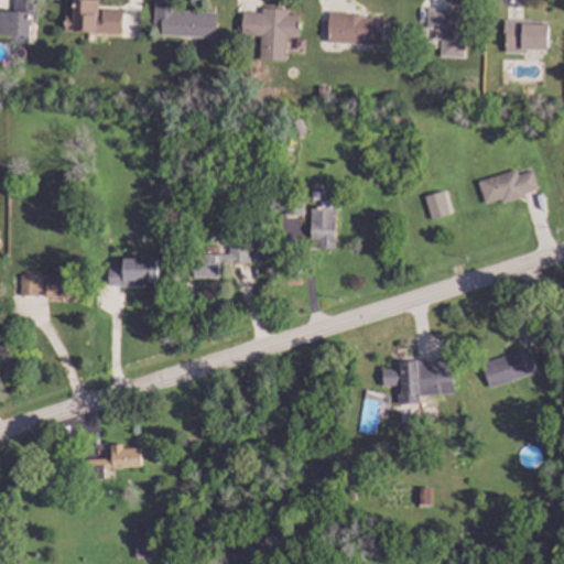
[(0,10),(0,35),(28,36),(28,17),(36,17),(36,0),(12,0),(12,11),(0,10)]
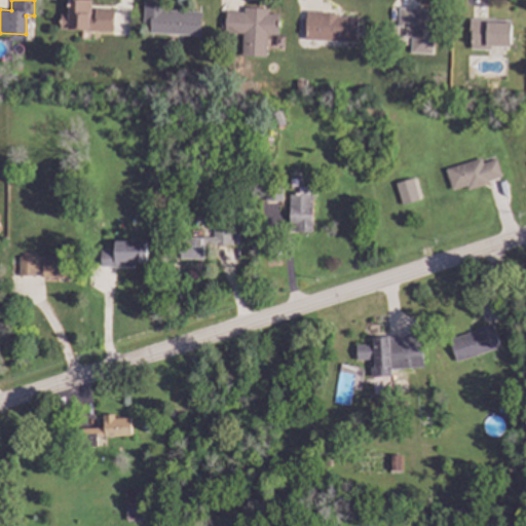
[(67,0),(67,13),(61,12),(60,28),(111,30),(112,9),(95,8),(95,15),(90,15),(90,0),(67,0)]
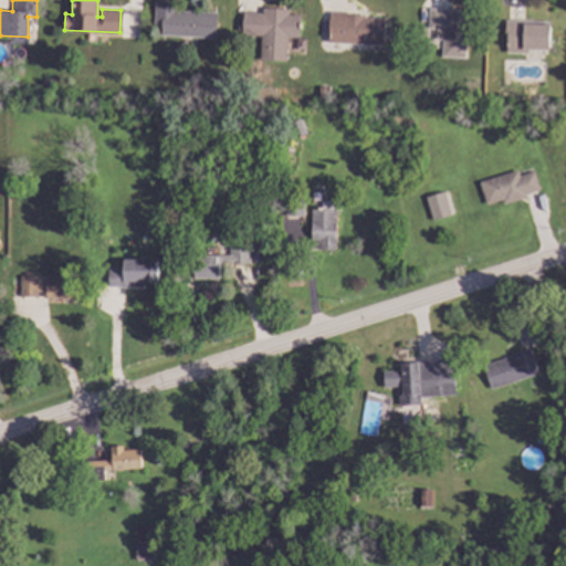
[(155,1),(154,23),(160,24),(159,35),(217,39),(218,11),(177,10),(177,2),(155,1)]
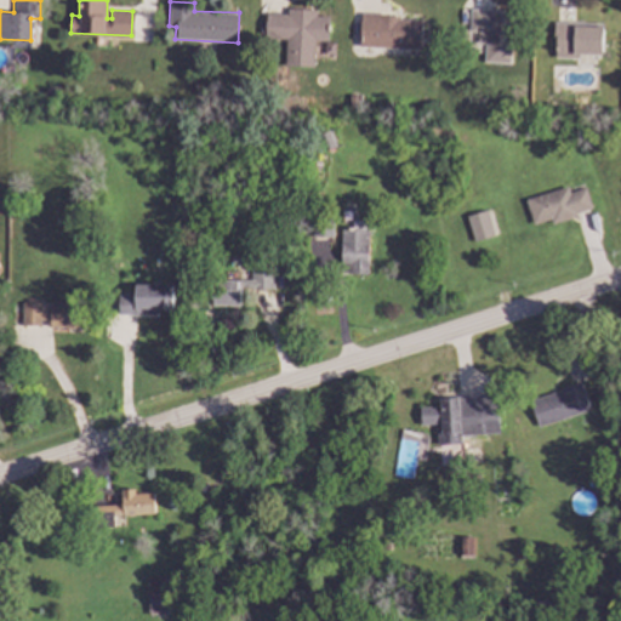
[(266,13),(265,36),(288,38),(286,66),(313,66),(314,41),(328,43),(329,16),(317,16),(317,10),(288,9),(288,15),(266,13)]
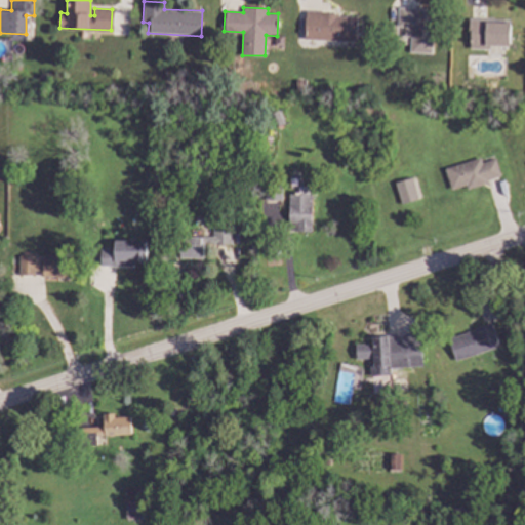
[(398,8),(397,27),(404,27),(404,38),(409,38),(409,53),(432,54),(433,9),(398,8)]
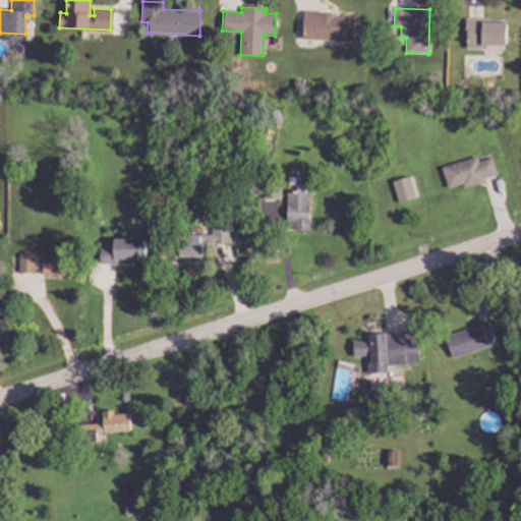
[(303,11),(302,40),(353,42),(354,16),(338,16),(338,14),(317,13),(317,11),(303,11)]
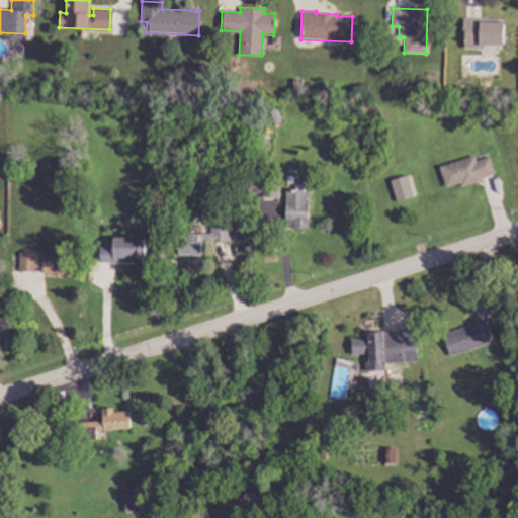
[(461,18),(461,35),(462,35),(462,49),(485,49),(485,46),(502,47),(503,22),(477,21),(477,18),(461,18)]
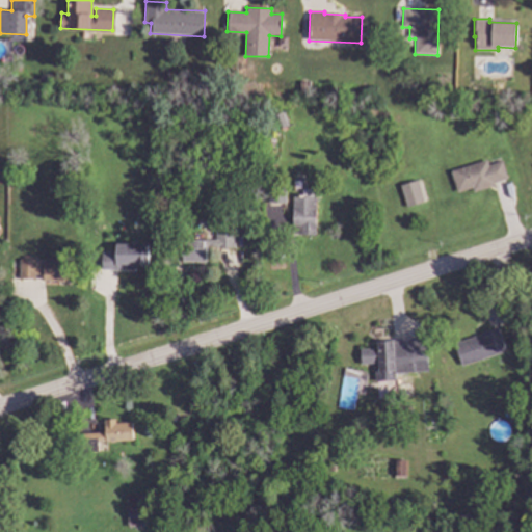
[(450,171),(457,193),(470,189),(472,192),(495,185),(494,182),(507,178),(501,161),(486,165),(485,161),(450,171)]
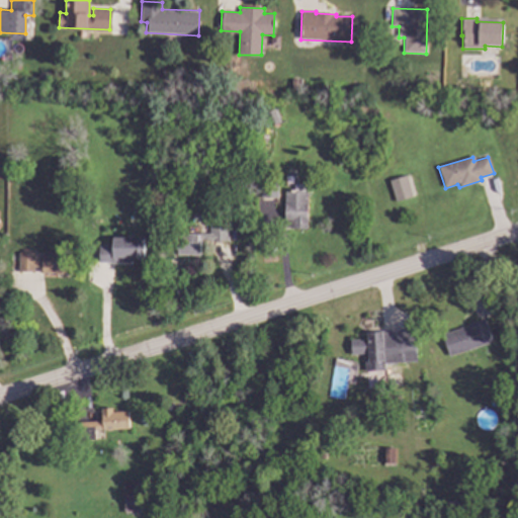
[(412,198),(407,177),(390,181),(394,202),(412,198)]
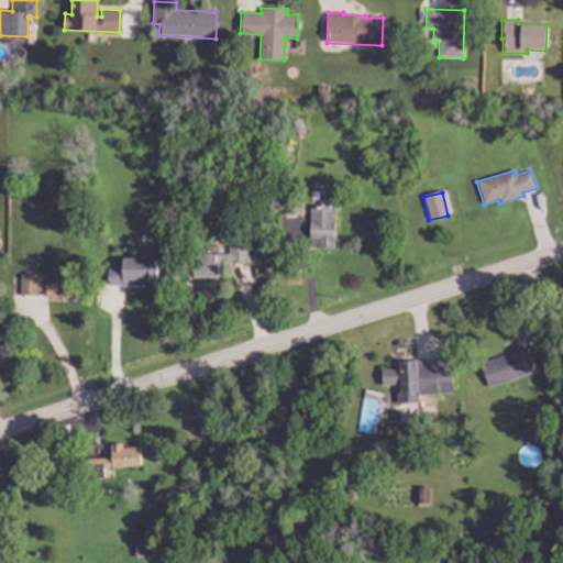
[(310,208),(319,208),(319,199),(331,199),(331,208),(334,208),(334,249),(317,249),(317,240),(309,240),(310,208)]
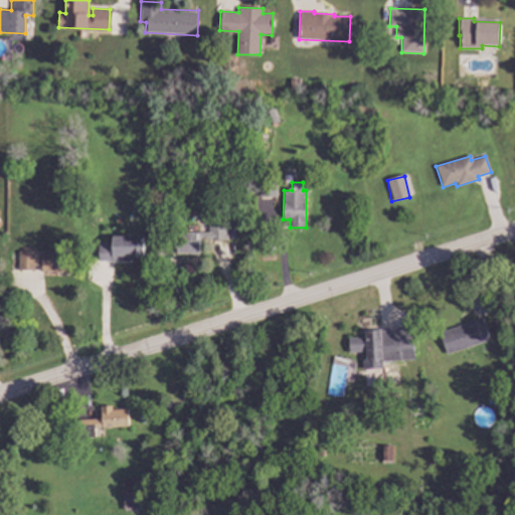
[(227,221),(227,240),(208,240),(208,254),(175,253),(175,232),(207,233),(208,221),(227,221)]
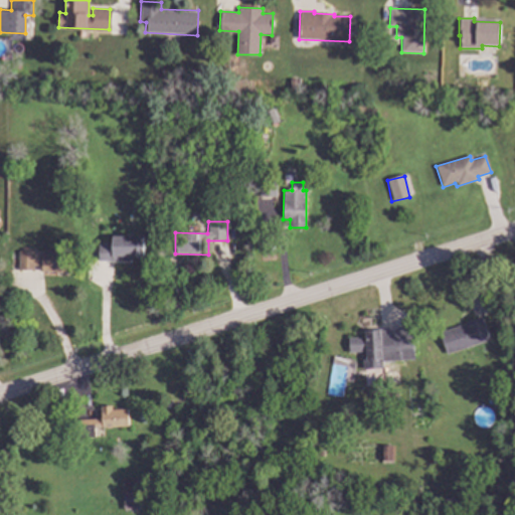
[(98,242),(111,242),(111,236),(143,235),(143,256),(131,256),(131,262),(98,262),(98,242)]
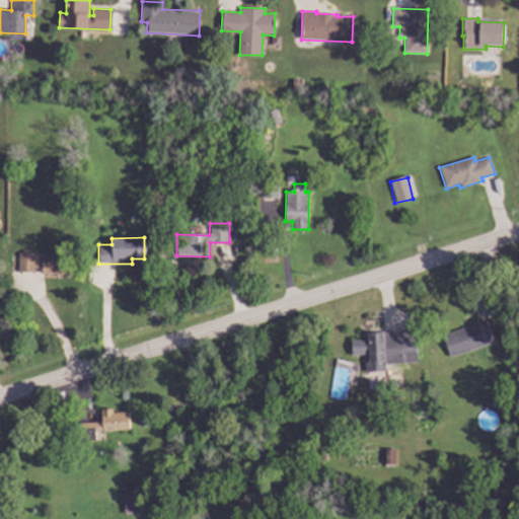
[(18,252),(34,252),(34,254),(41,254),(41,251),(72,252),(71,275),(42,274),(42,267),(34,267),(34,272),(18,271),(18,252)]
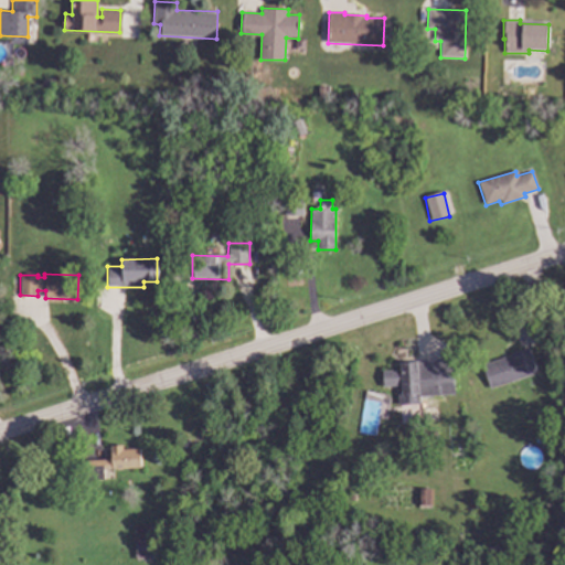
[(536,372),(489,388),(481,364),(511,354),(511,353),(528,347),(536,372)]
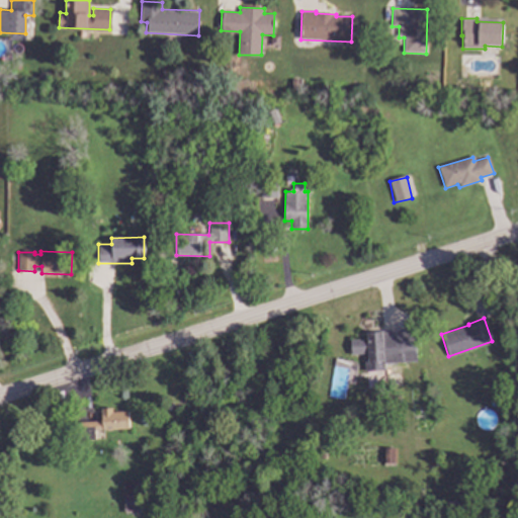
[(402,361),(382,363),(383,368),(368,370),(367,353),(350,354),(348,340),(365,339),(364,331),(399,328),(402,361)]
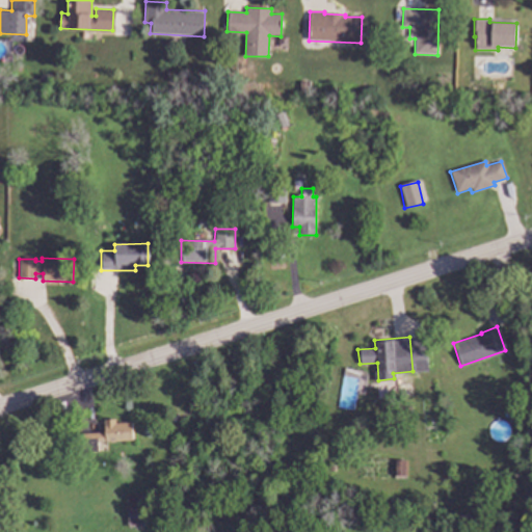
[(132,441),(98,442),(99,451),(82,452),(81,433),(105,432),(104,423),(131,422),(132,441)]
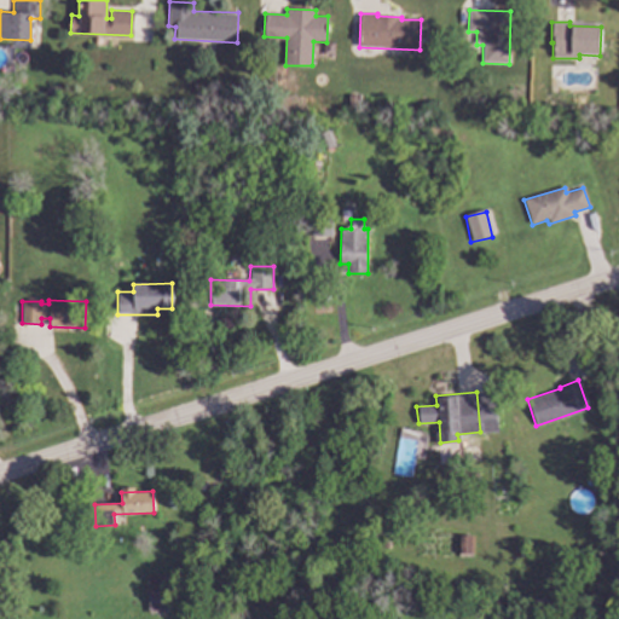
[(472,554),(457,554),(457,534),(472,534),(472,554)]
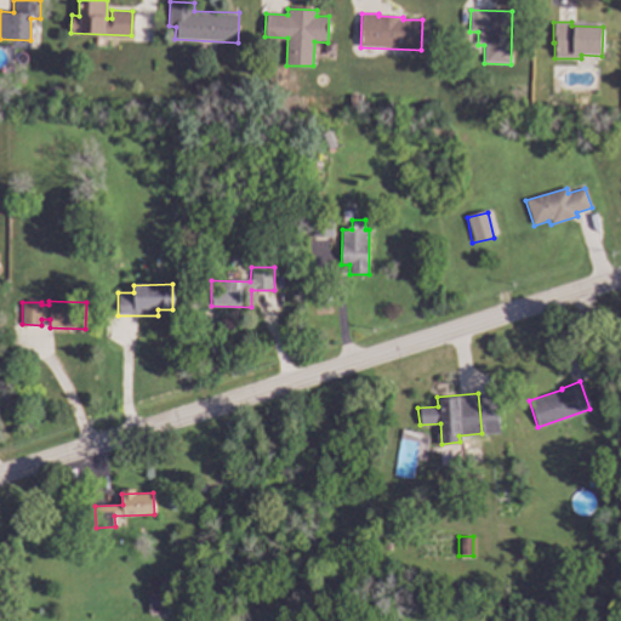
[(592,571),(585,573),(582,563),(590,562),(592,571)]
